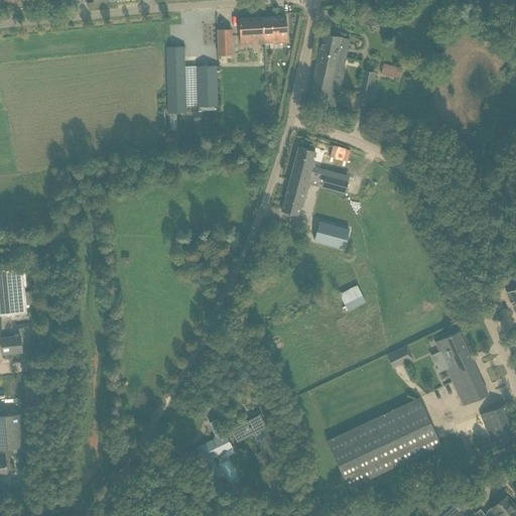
[(285,16),(262,17),(264,43),(287,42),(285,16)]
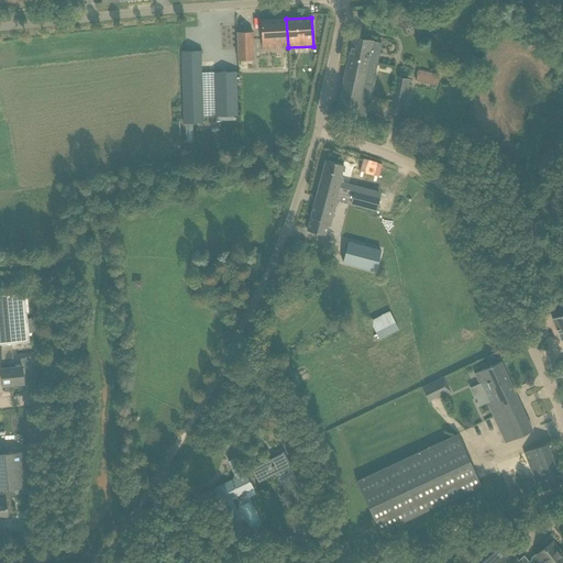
[(288,47),(286,19),(261,21),(262,48),(288,47)]
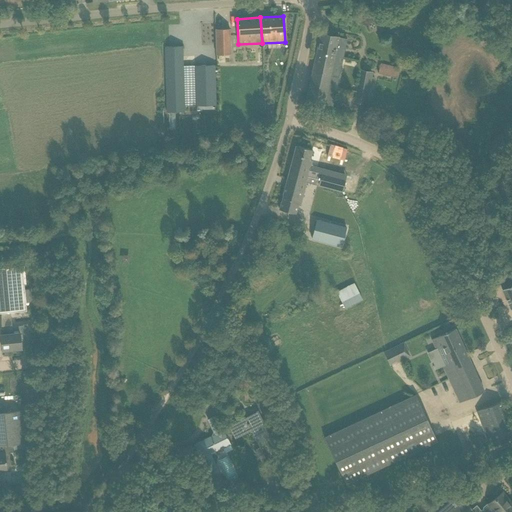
[(229,29),(215,29),(216,47),(230,47),(229,29)]
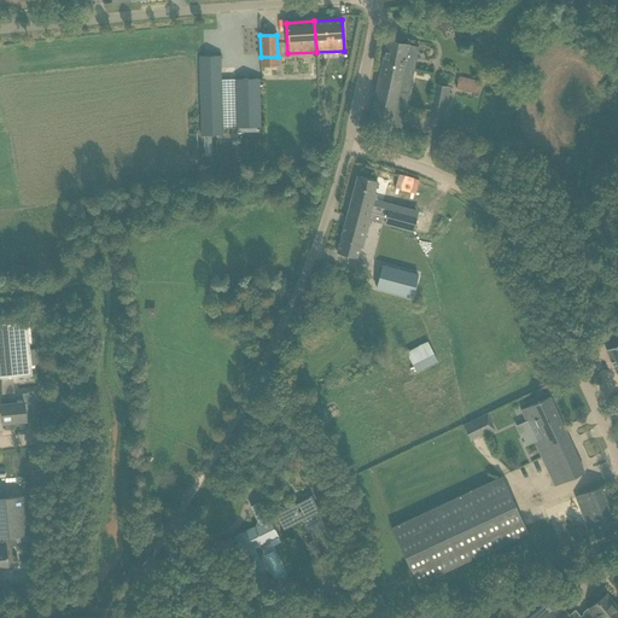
[(386,40),(382,63),(410,69),(413,57),(417,58),(419,47),(386,40)]
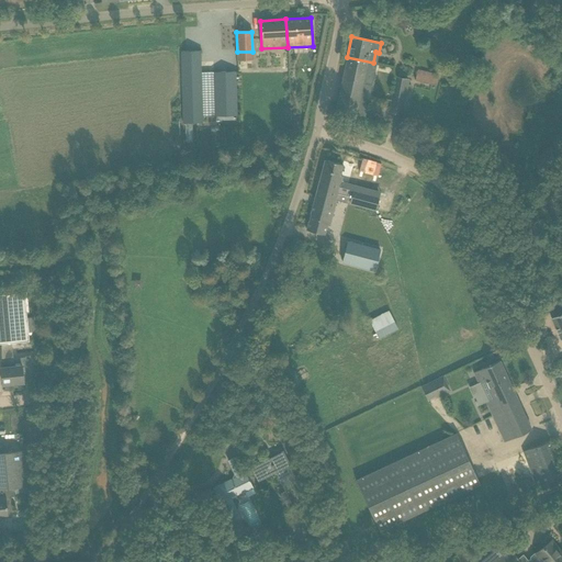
[(181,52),(183,122),(202,122),(200,51),(181,52)]
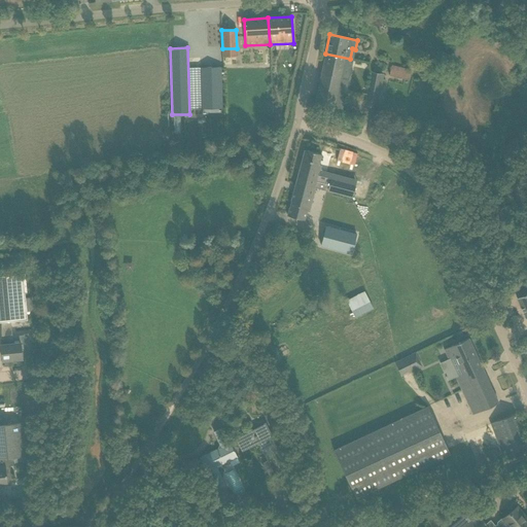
[(350,59),(325,54),(315,104),(342,109),(351,67),(348,66),(350,59)]
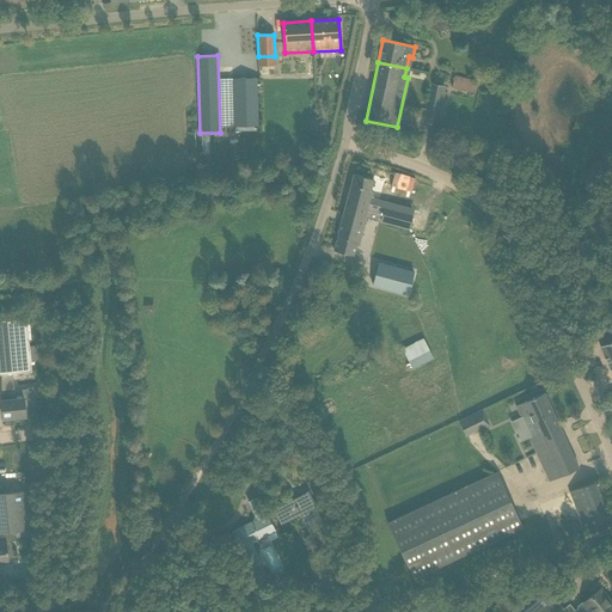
[(477,81),(454,75),(452,87),(473,93),(477,81)]
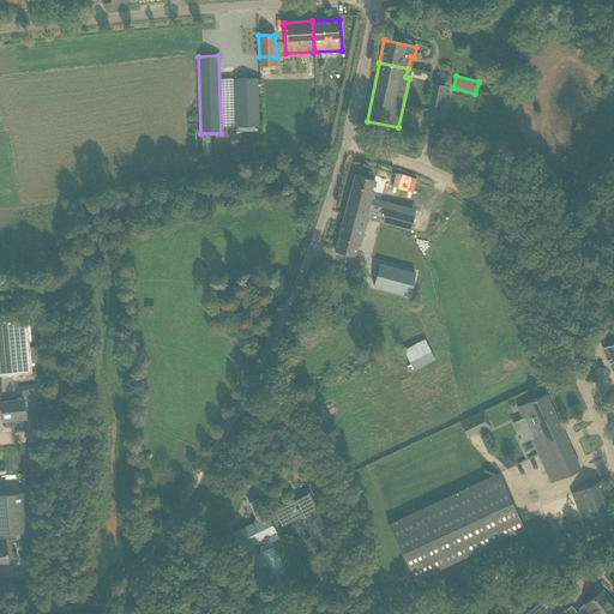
[(234,79),(235,127),(259,126),(257,78),(234,79)]
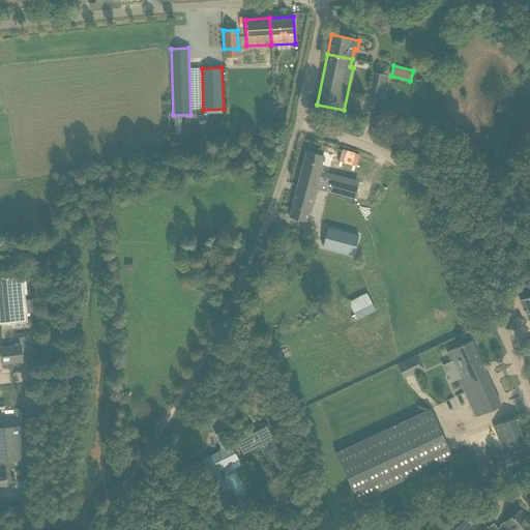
[(378,108),(386,76),(373,72),(366,106),(378,108)]
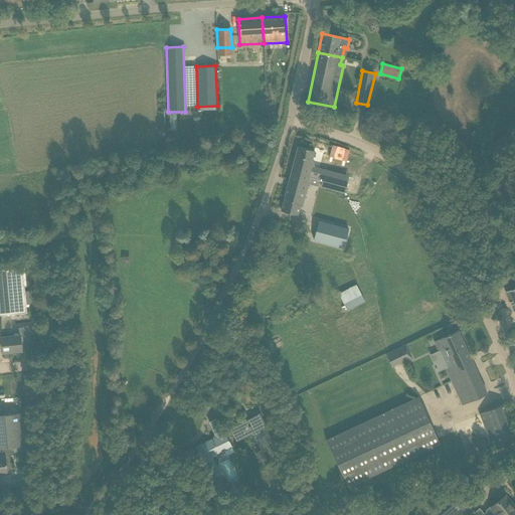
[(298,147),(289,179),(308,184),(312,168),(310,167),(314,151),(298,147)]
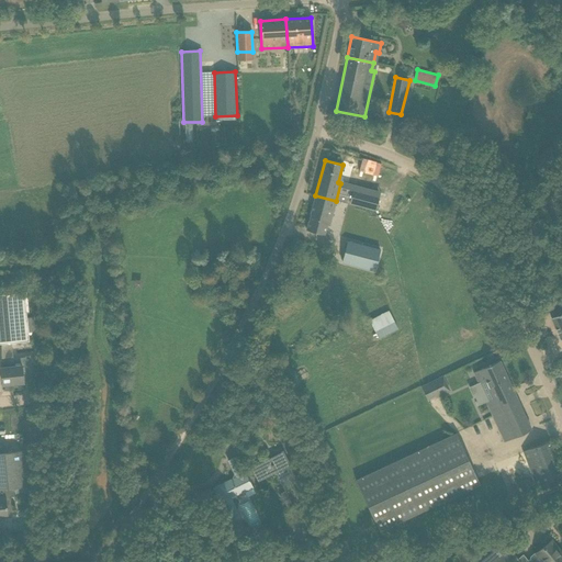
[(349,204),(374,211),(379,197),(352,189),(349,204)]
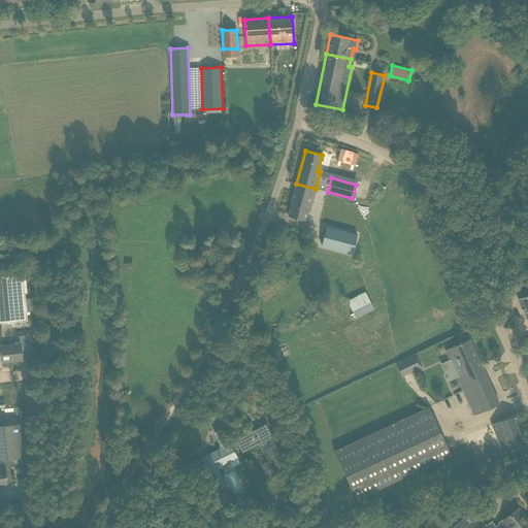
[(316,189),(296,184),(288,216),(298,218),(306,221),(315,189),(316,189)]
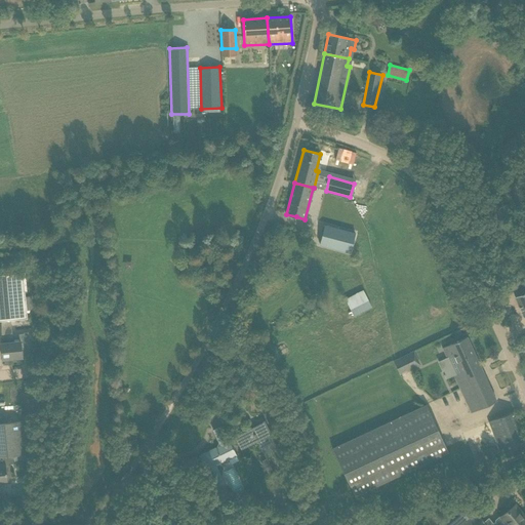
[(325,225),(319,245),(350,253),(353,240),(355,233),(325,225)]
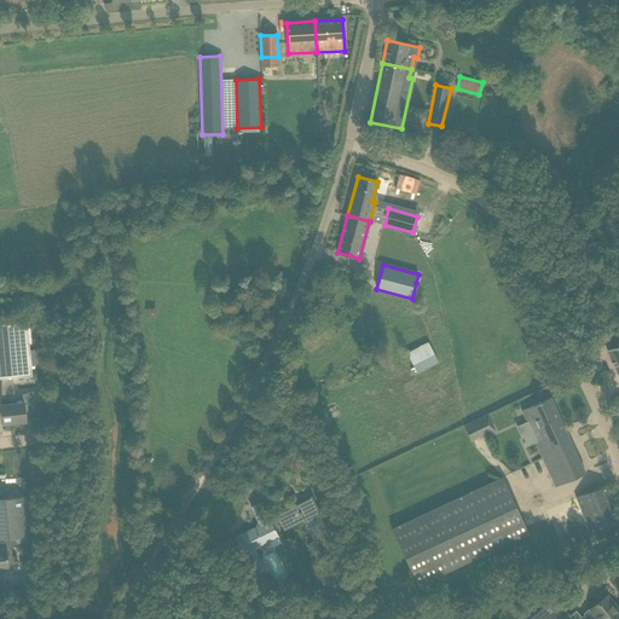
[(0,323),(0,377),(32,375),(27,322),(0,323)]
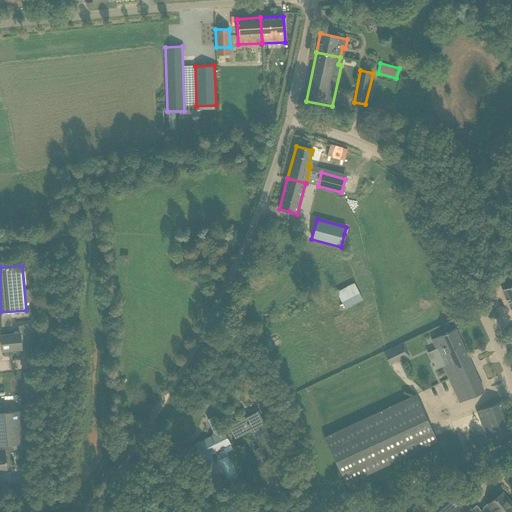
[(511,284),(502,289),(511,309),(511,308),(511,284)]
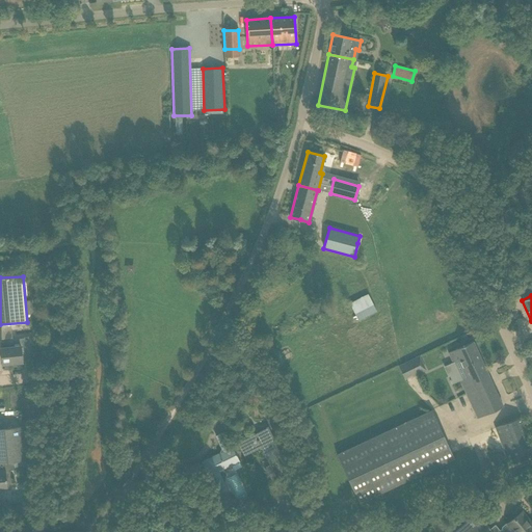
[(350,304),(358,321),(376,312),(368,296),(350,304)]
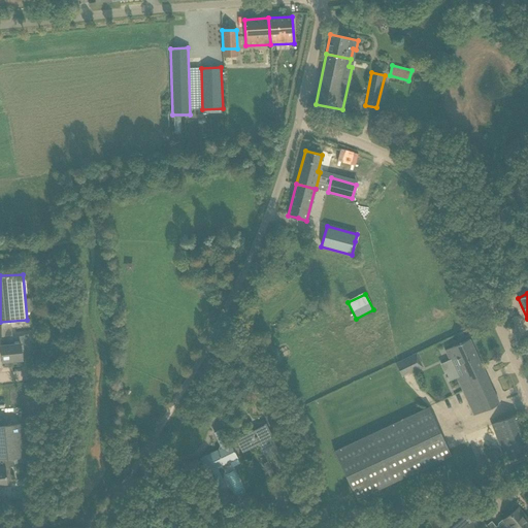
[(9,338),(0,338),(0,342),(2,362),(22,360),(22,358),(30,358),(28,338),(28,334),(24,334),(24,335),(12,337),(12,338),(9,338)]
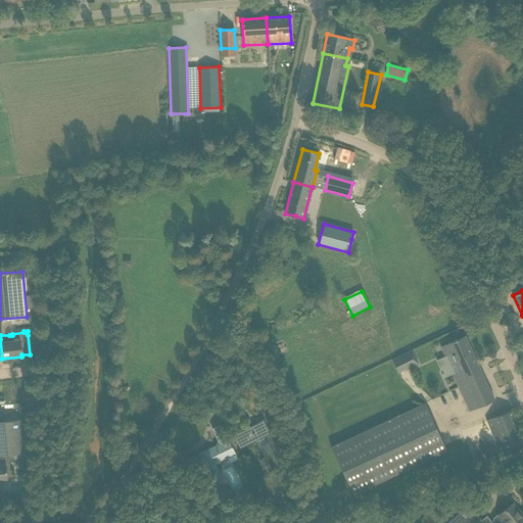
[(452,373),(469,412),(494,399),(465,336),(441,346),(440,346),(453,373),(452,373)]
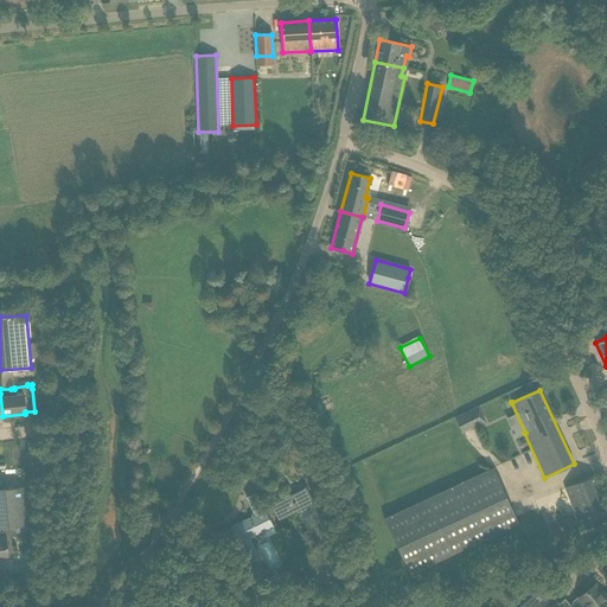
[(481,425),(474,408),(454,417),(461,432),(473,426),(474,428),(481,425)]
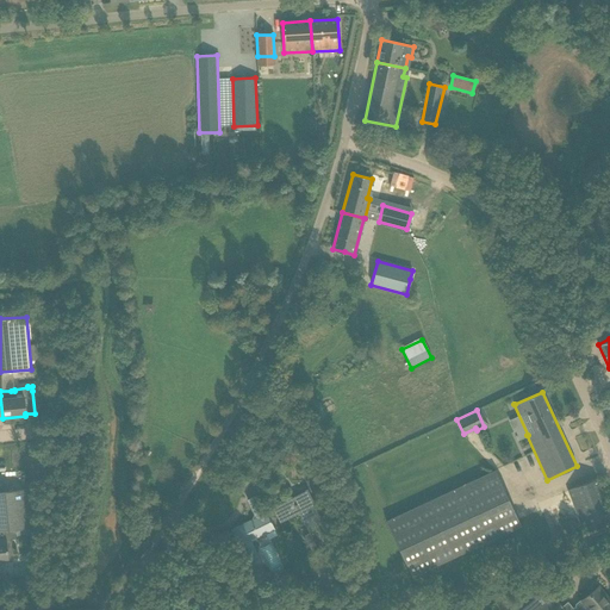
[(386,522),(411,577),(521,526),(495,471),(386,522)]
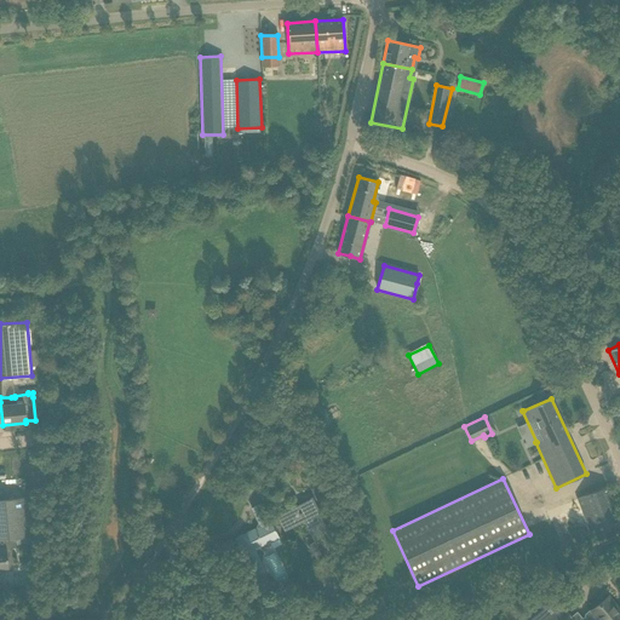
[(577,498),(591,537),(619,526),(619,524),(606,487),(577,498)]
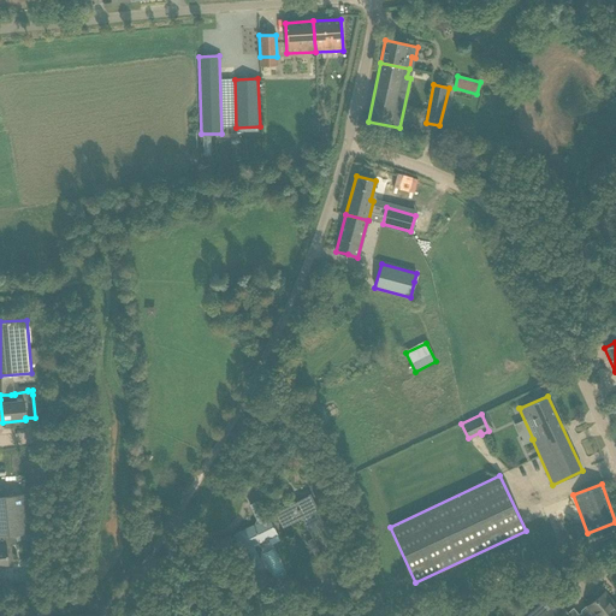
[(311,493),(290,504),(298,521),(302,519),(312,538),(327,529),(311,493)]
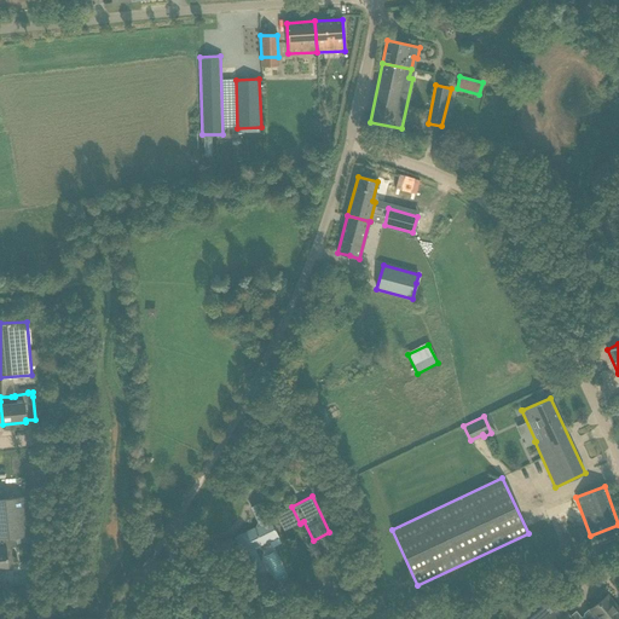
[(0,567),(7,566),(9,570),(15,568),(17,567),(18,563),(17,561),(16,559),(13,557),(11,557),(11,547),(10,538),(24,537),(25,539),(30,538),(30,537),(30,536),(27,497),(0,498),(0,567)]
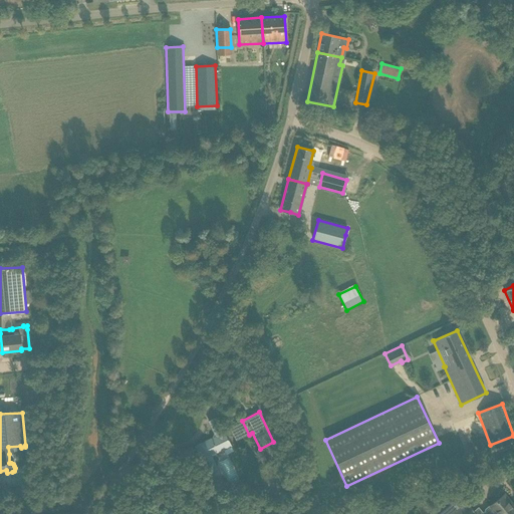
[(202,461),(203,460),(213,480),(221,476),(211,456),(223,450),(226,455),(234,451),(224,433),(223,433),(216,418),(209,422),(216,437),(195,447),(202,461)]
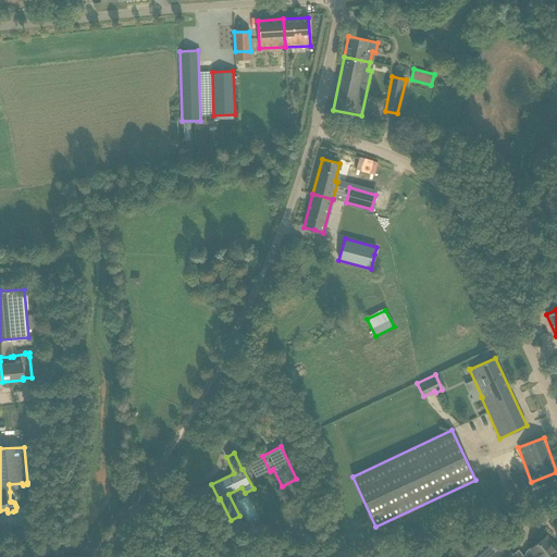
[(282,486),(277,489),(284,505),(289,503),(282,486)]
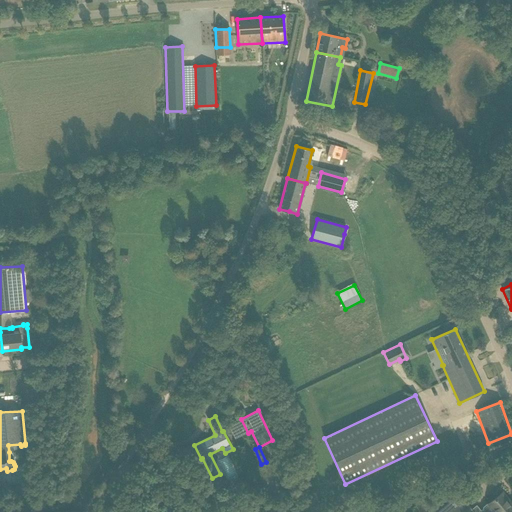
[(511,511),(511,505),(510,503),(509,504),(501,494),(489,504),(487,504),(483,507),(483,509),(481,511),(476,505),(471,510),(463,500),(456,506),(451,500),(437,511),(511,511)]
